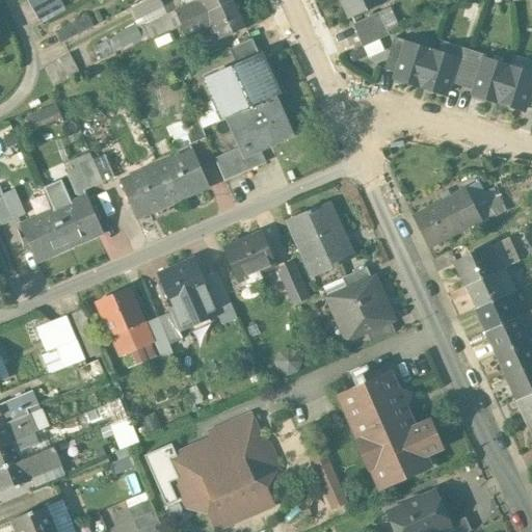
[(57,0),(27,0),(36,19),(61,7),(57,0)]
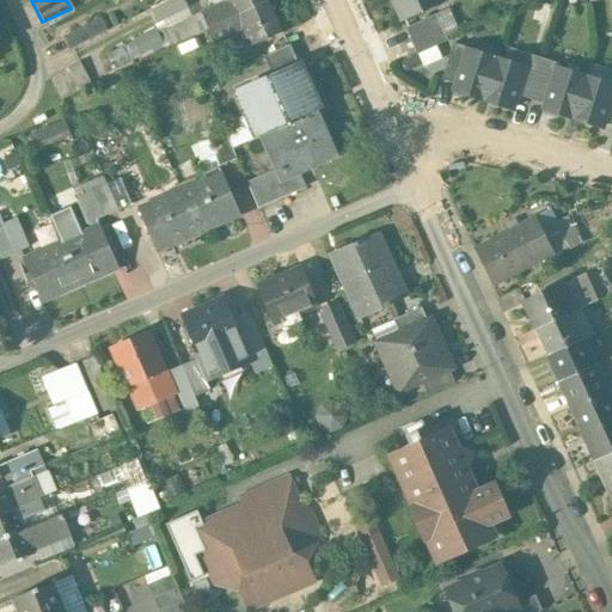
[(184,0),(170,0),(152,10),(159,23),(189,8),(184,0)]
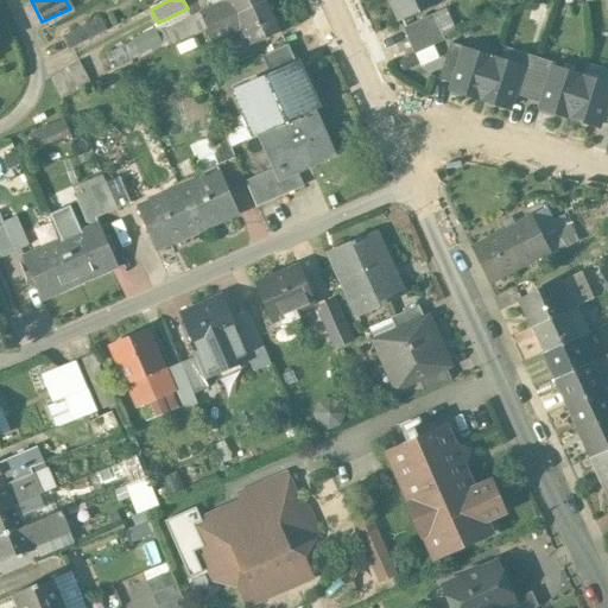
[(227,0),(229,5),(220,4),(201,13),(207,27),(268,0),(227,0)]
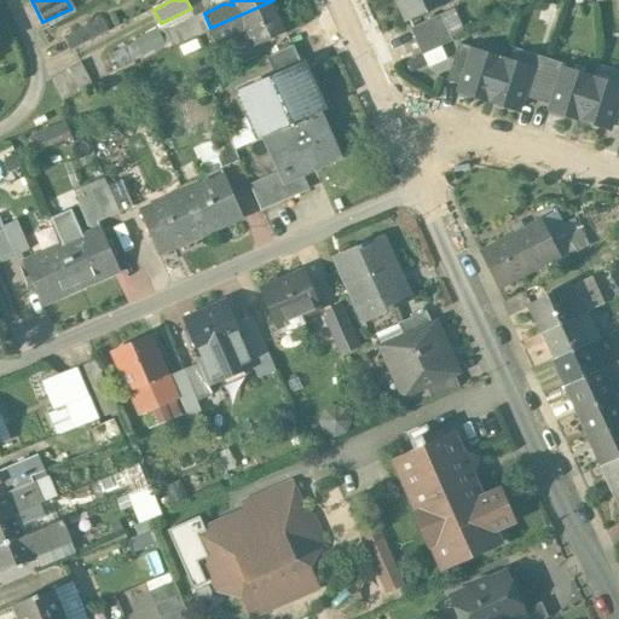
[(273,0),(210,28),(214,35),(219,45),(238,36),(244,29),(254,48),(289,33),(273,0)]
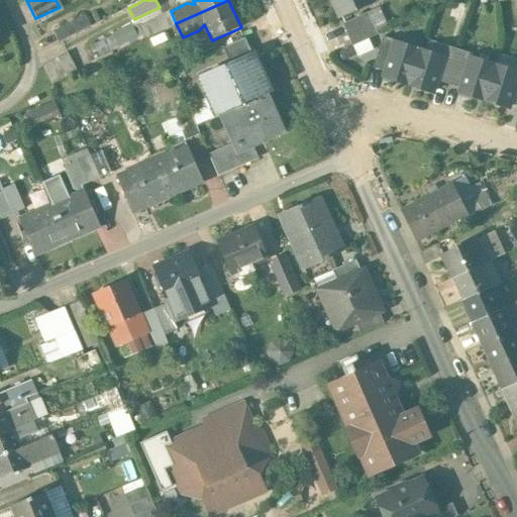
[(331,0),(340,17),(368,5),(366,0),(331,0)]
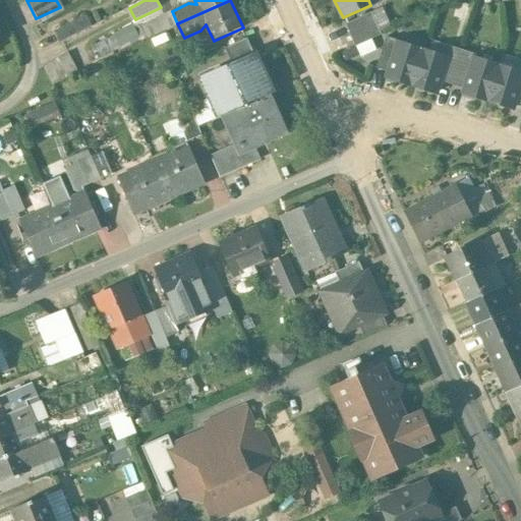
[(370,13),(345,24),(354,46),(381,35),(370,13)]
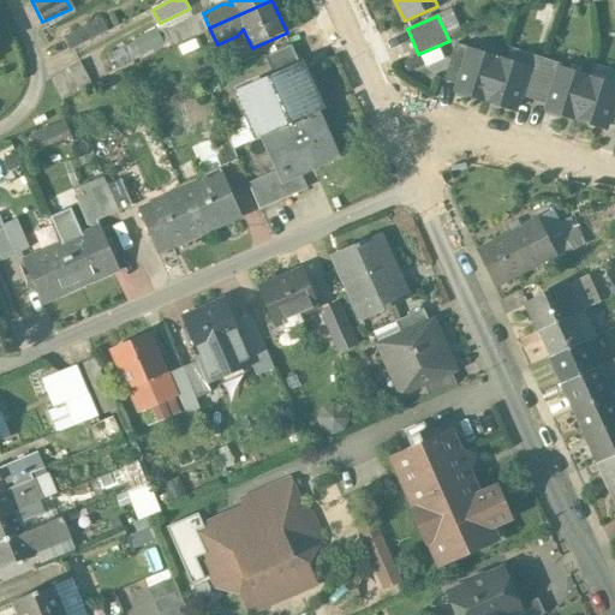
[(103,18),(64,37),(70,51),(109,31),(103,18)]
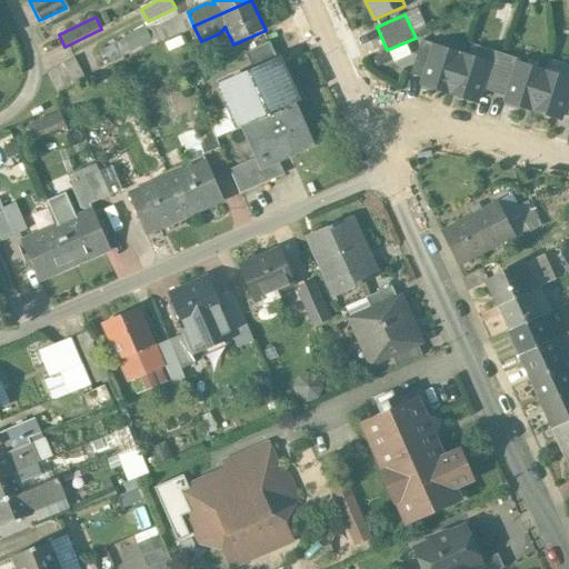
[(166,19),(153,26),(161,40),(173,35),(166,19)]
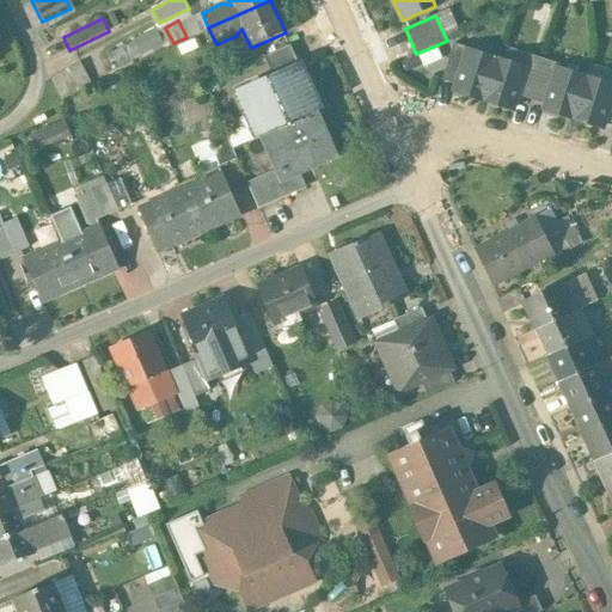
[(212,35),(187,46),(195,65),(220,54),(216,44),(212,35)]
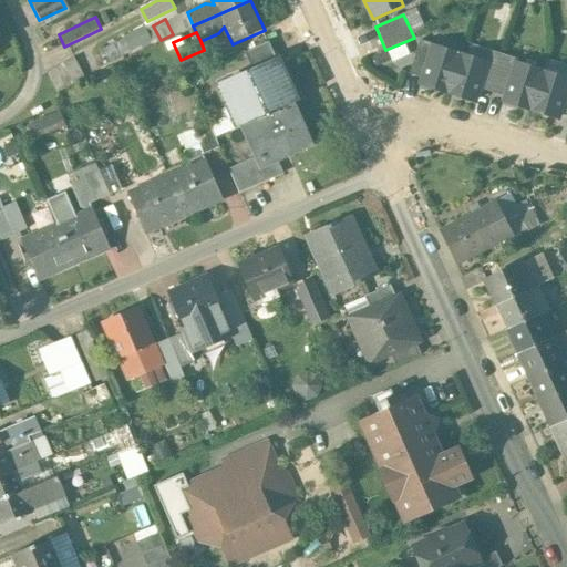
[(421,40),(410,74),(422,78),(433,45),(433,47),(434,44),(421,40)]
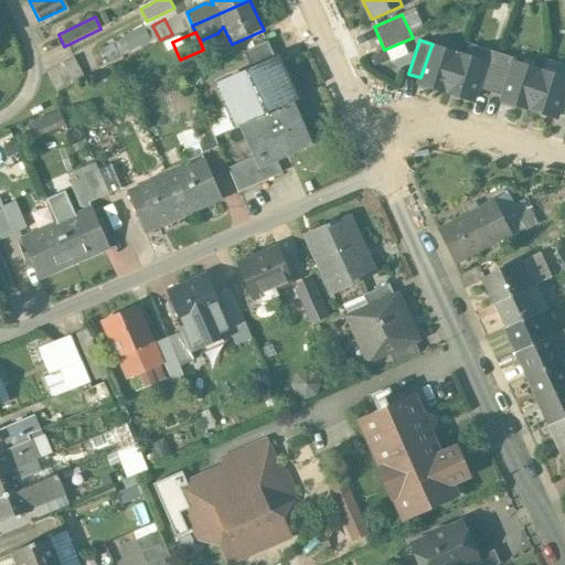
[(245,138),(301,115),(296,103),(294,104),(289,93),(291,92),(268,41),(245,52),(254,68),(221,84),(245,138)]
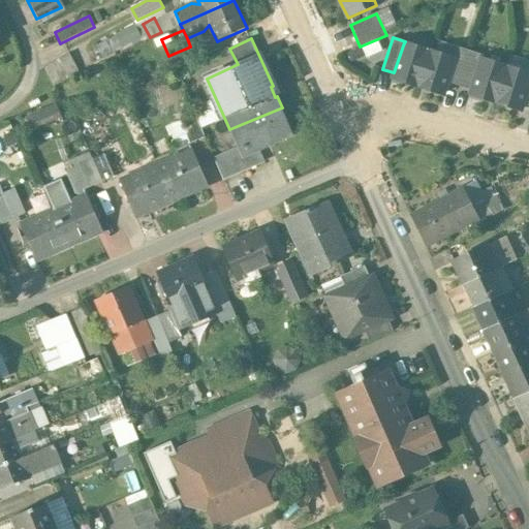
[(153,42),(142,48),(150,64),(160,60),(153,42)]
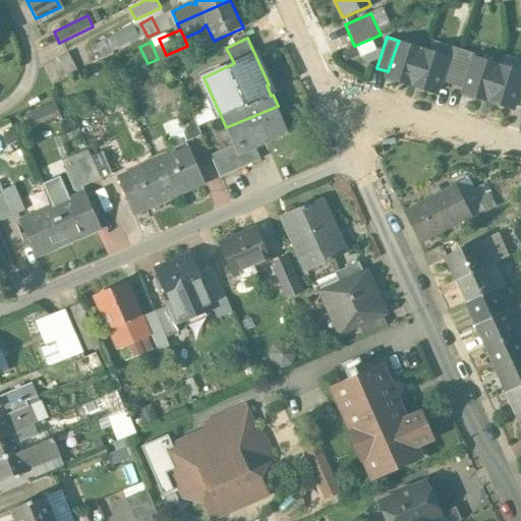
[(398,43),(398,42),(388,71),(387,77),(411,85),(422,50),(398,43)]
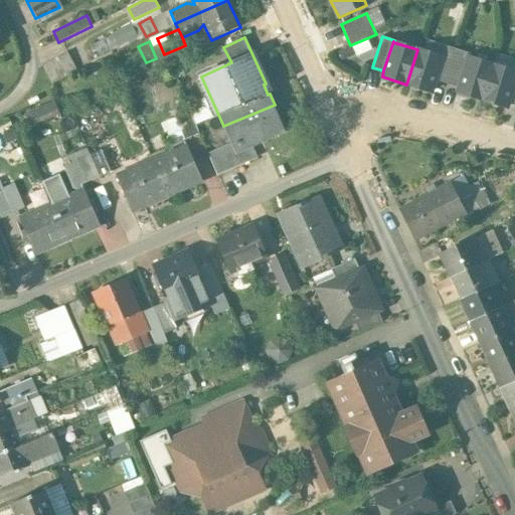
[(446,45),(442,57),(443,57),(436,80),(447,84),(458,49),(446,45)]
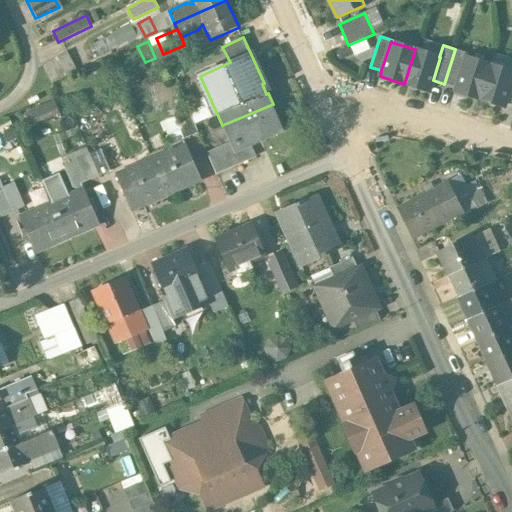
[(439,57),(415,49),(404,84),(429,91),(433,80),(440,57),(439,57)]
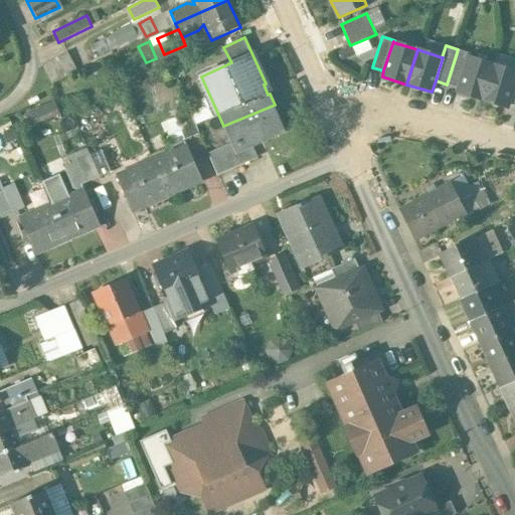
[(470,53),(458,49),(447,84),(459,88),(468,57),(469,57),(470,53)]
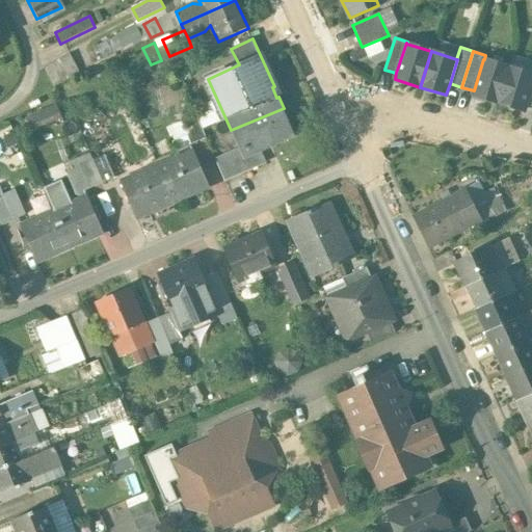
[(69,54),(46,67),(56,86),(79,73),(69,54)]
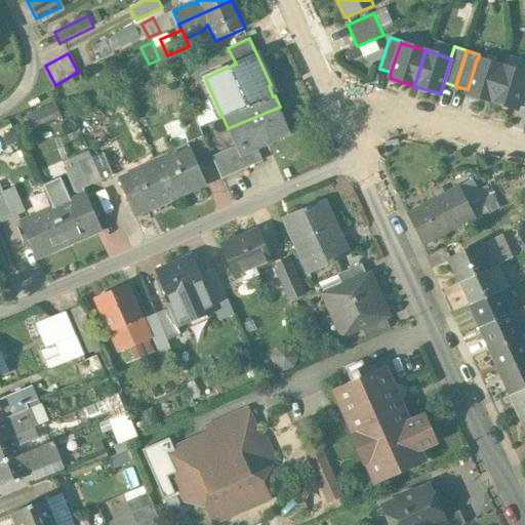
[(478,58),(477,58),(468,89),(467,93),(491,102),(502,67),(478,58)]
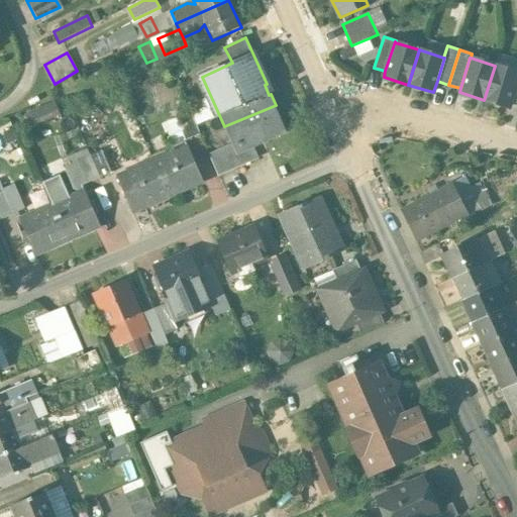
[(516,72),(495,66),(484,100),(509,108),(510,104),(516,83),(516,72)]
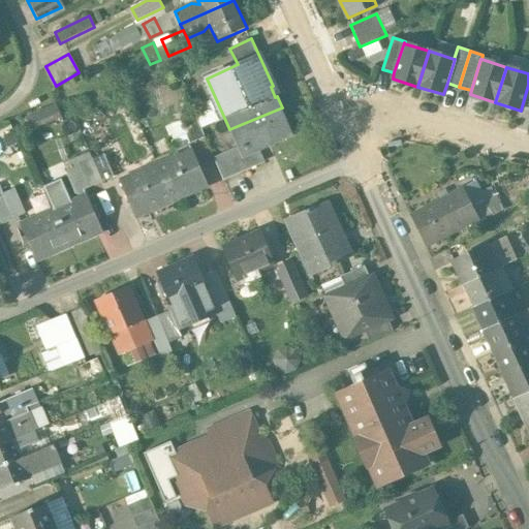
[(56,105),(29,117),(34,127),(61,116),(56,105)]
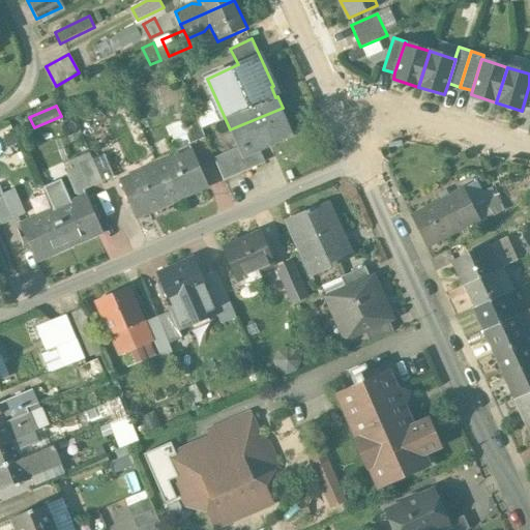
[(283,108),(230,129),(238,149),(214,159),(224,181),(265,163),(261,152),(296,137),(283,108)]
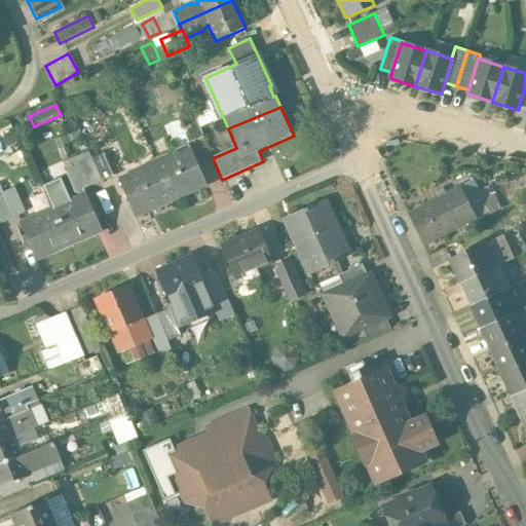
[(192,113),(163,125),(174,149),(202,137),(192,113)]
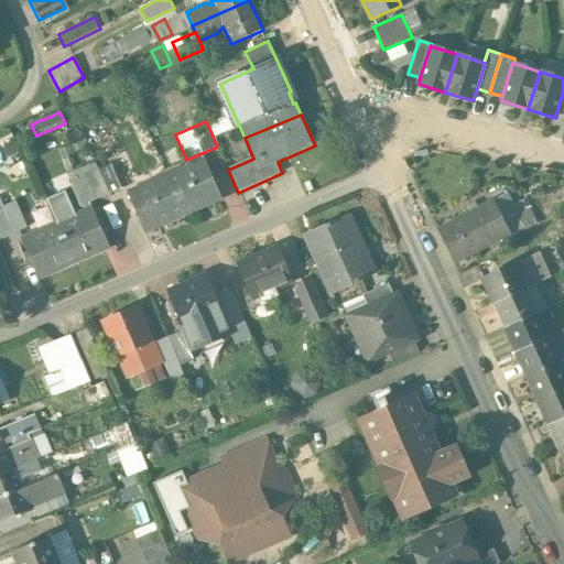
[(204,160),(165,176),(182,215),(183,214),(181,210),(205,201),(206,204),(220,197),(204,160)]
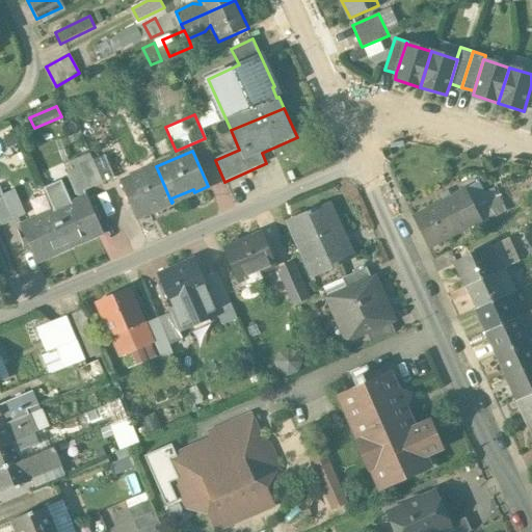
[(88,152),(68,161),(65,171),(76,195),(80,196),(85,194),(84,191),(102,184),(92,160),(88,152)]
